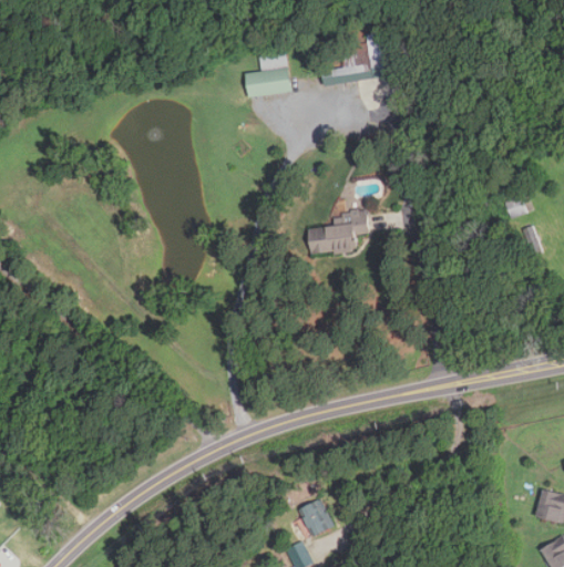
[(391,75),(385,32),(365,35),(366,42),(339,47),(342,68),(320,71),(322,86),(391,75)]
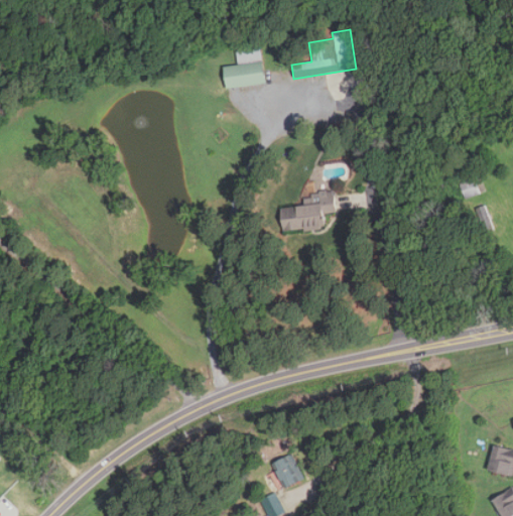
[(225,88),(263,84),(259,48),(235,50),(237,65),(222,67),(225,88)]
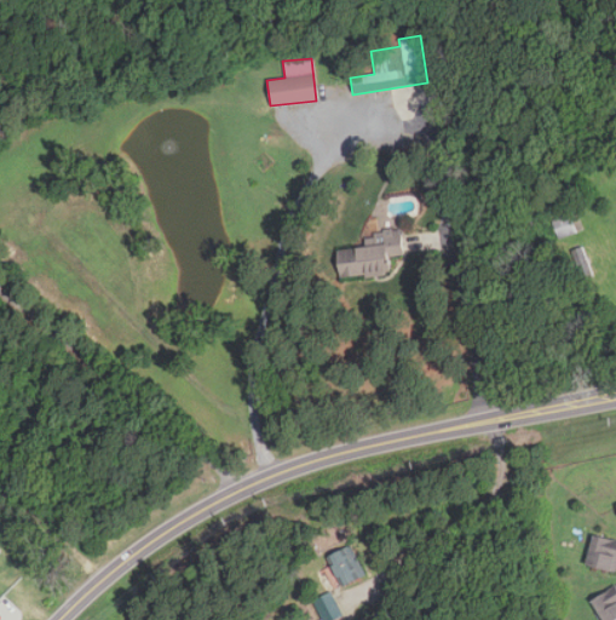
[(548,210),(556,237),(571,234),(564,206),(548,210)]
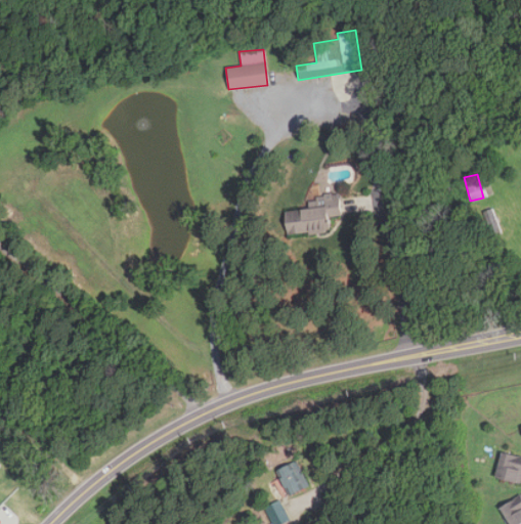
[(313,206),(283,212),(287,236),(328,229),(324,216),(341,213),(337,191),(311,197),(313,206)]
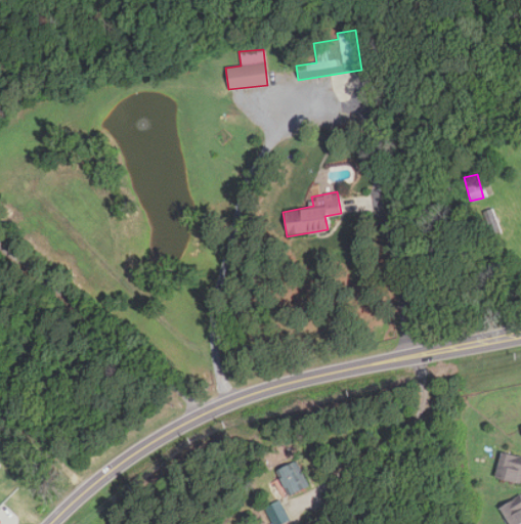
[(519,453),(496,453),(496,480),(519,480),(519,453)]
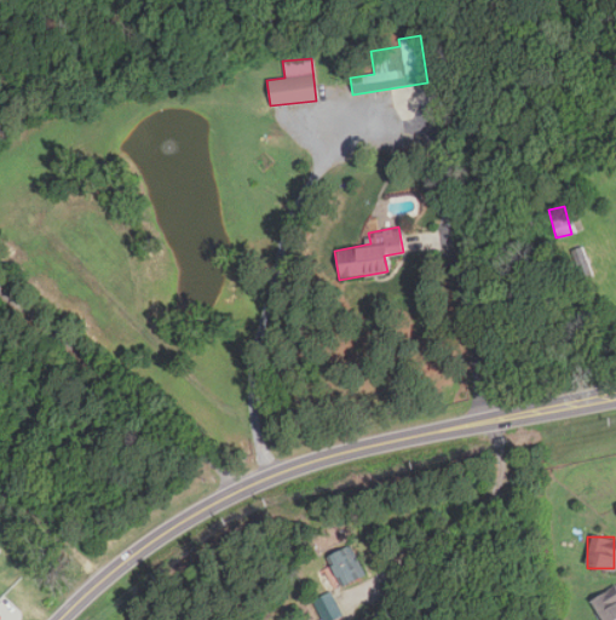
[(326,556),(340,585),(363,574),(350,545),(326,556)]
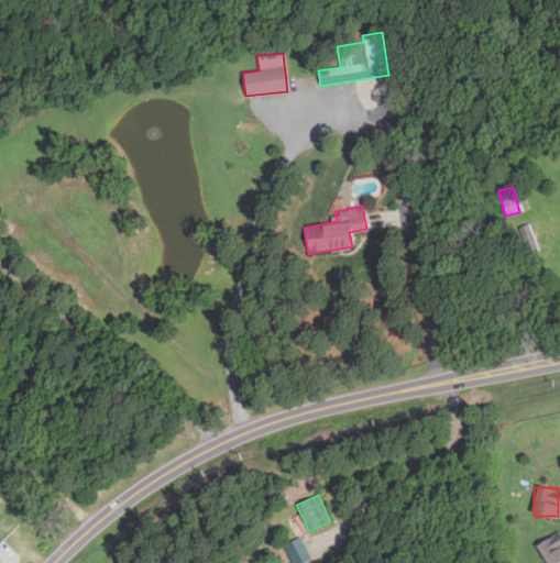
[(547,562),(551,562),(559,558),(559,540),(556,533),(536,545),(547,562)]
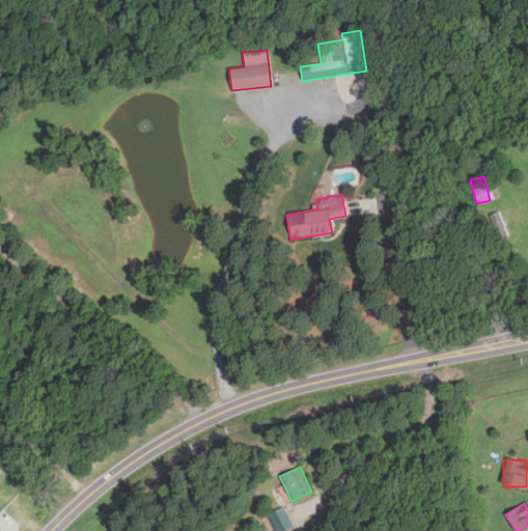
[(281,530),(292,526),(282,506),(266,514),(274,530),(281,530)]
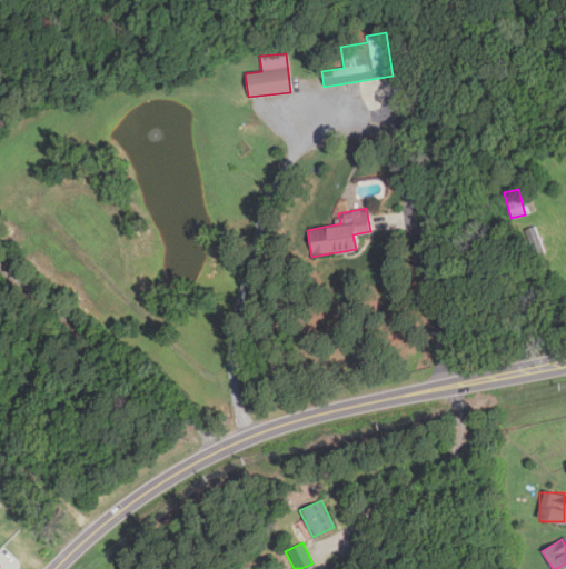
All buildings are outlined.
